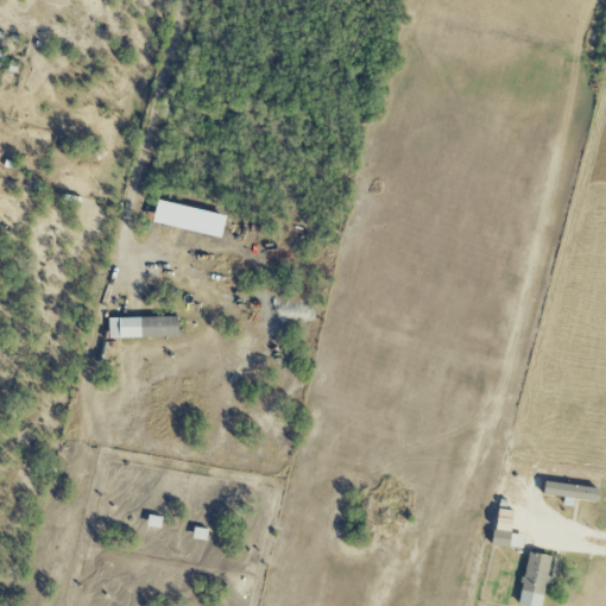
[(227,214),(158,199),(152,221),(221,238),(227,214)]
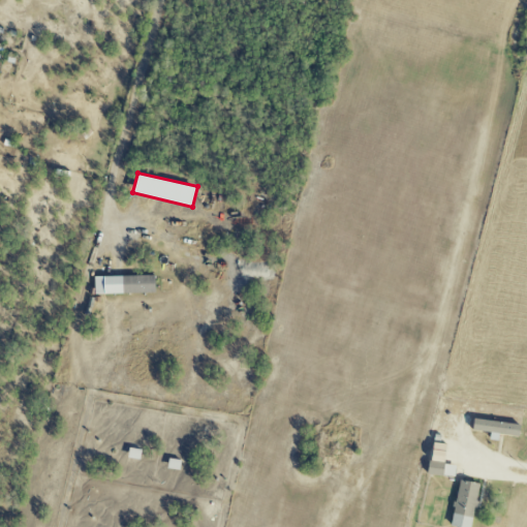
[(95,293),(156,292),(155,275),(95,276),(95,293)]
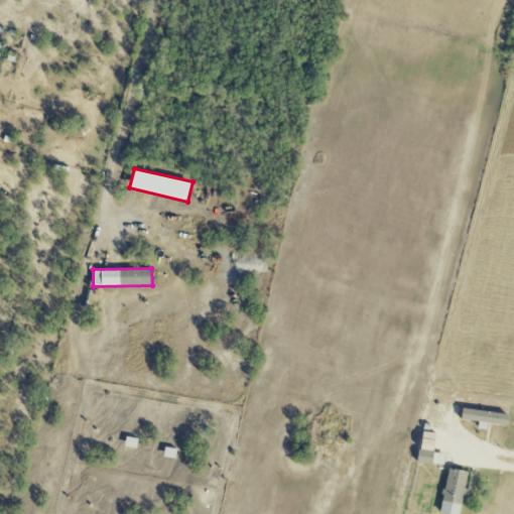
[(461,417),(506,424),(508,414),(463,406),(461,417)]
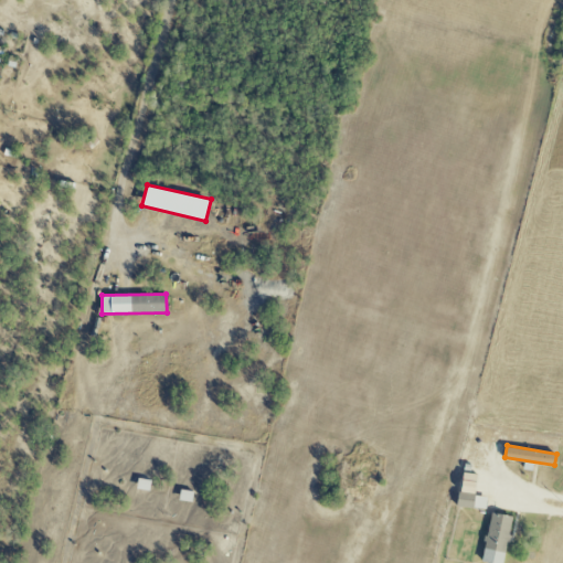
[(474,494),(477,474),(463,471),(457,503),(485,508),(487,496),(474,494)]
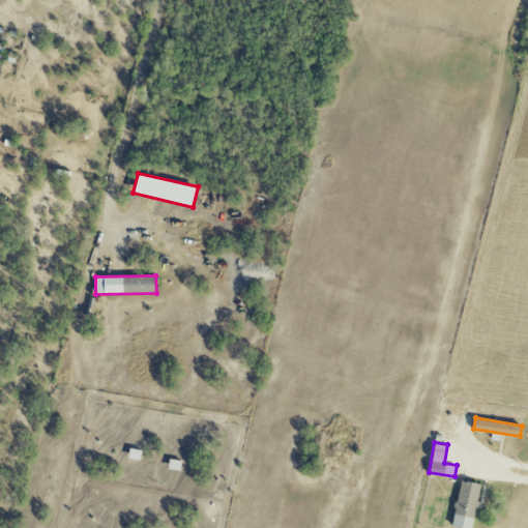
[(463,527),(471,527),(481,484),(462,479),(451,526),(463,527)]
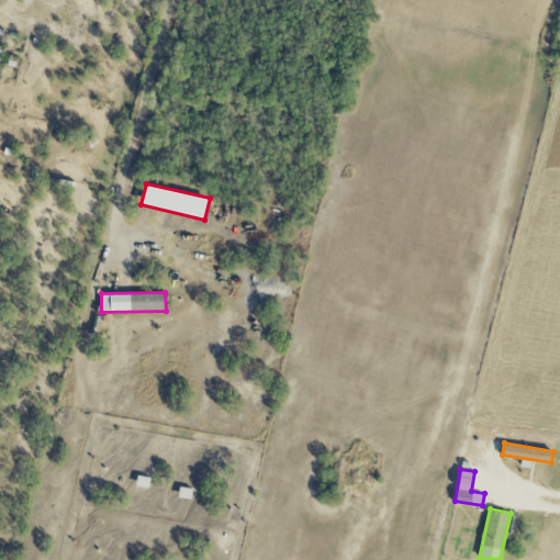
All buildings are outlined.
